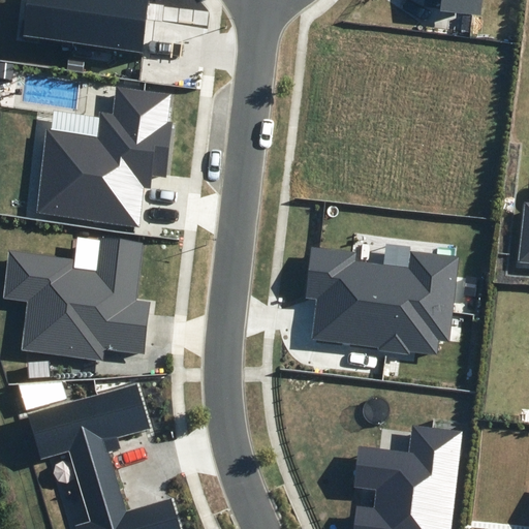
[(142,51),(148,0),(28,0),(24,35),(142,51)]
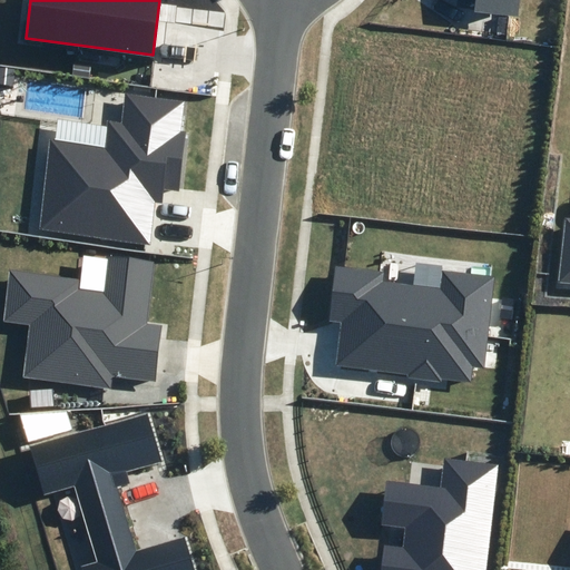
[(475,12),(519,17),(520,0),(460,0),(460,7),(475,9),(475,12)]
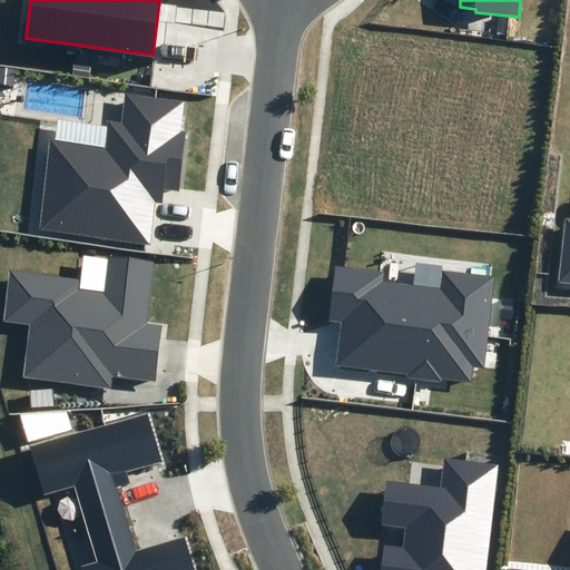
[(185,101),(126,94),(121,123),(108,120),(105,147),(50,139),(38,229),(149,244),(155,200),(163,202),(165,188),(178,190),(186,133),(182,131),(185,101)]
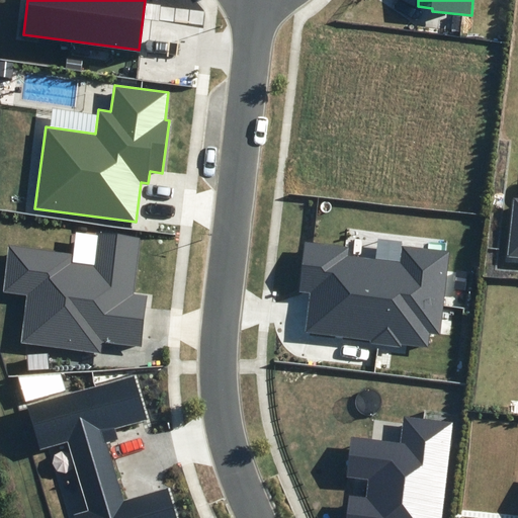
[(133,294),(140,238),(99,233),(95,265),(72,262),(73,253),(9,245),(3,292),(26,295),(20,342),(100,352),(101,340),(142,345),(148,296),(133,294)]
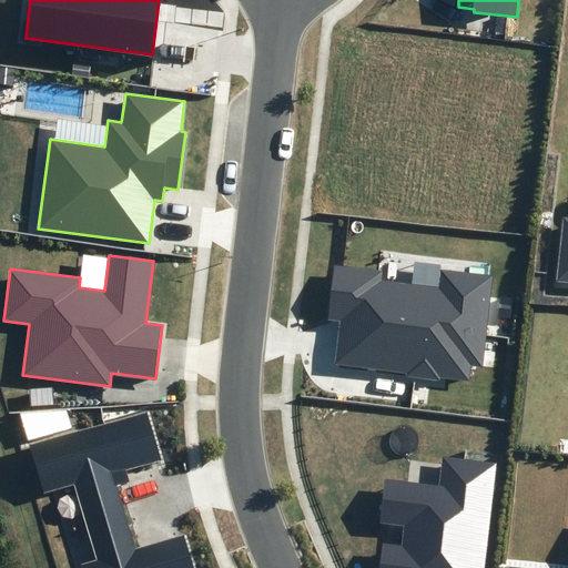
[(383,271),(335,264),(327,321),(340,322),(335,363),(407,373),(406,376),(440,382),(442,377),(469,381),(470,365),(483,366),(492,276),(440,270),(438,287),(382,280),(383,271)]
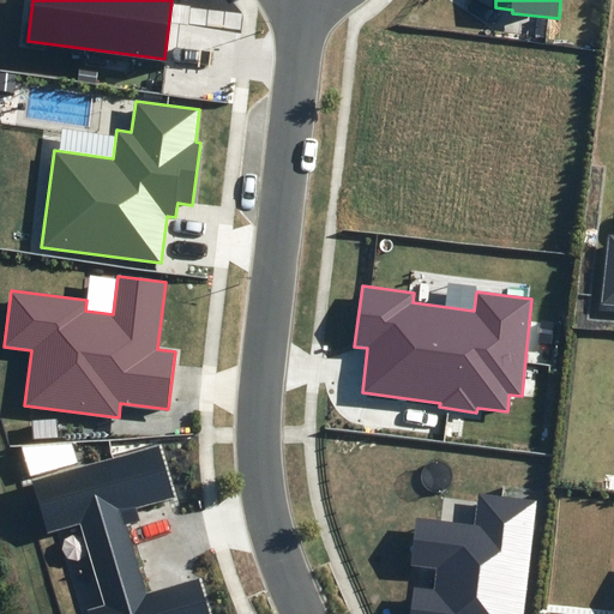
[(175,498),(160,445),(34,482),(48,533),(80,523),(104,605),(88,611),(89,613),(208,613),(198,578),(145,594),(125,524),(142,519),(138,509),(175,498)]
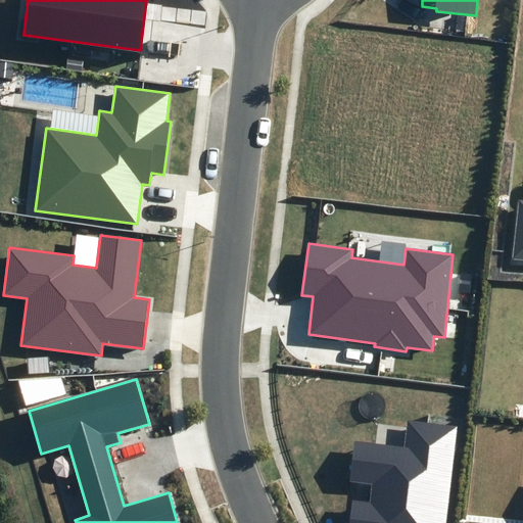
[(444,522),(457,427),(409,421),(406,447),(355,441),(350,482),(372,484),(370,502),(352,500),(348,522),(444,522)]
